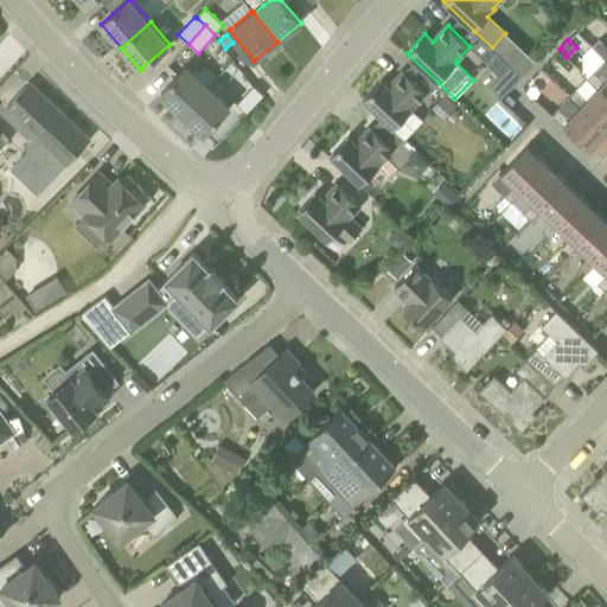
[(594,45),(606,58),(606,57),(606,46),(600,39),(594,45)]
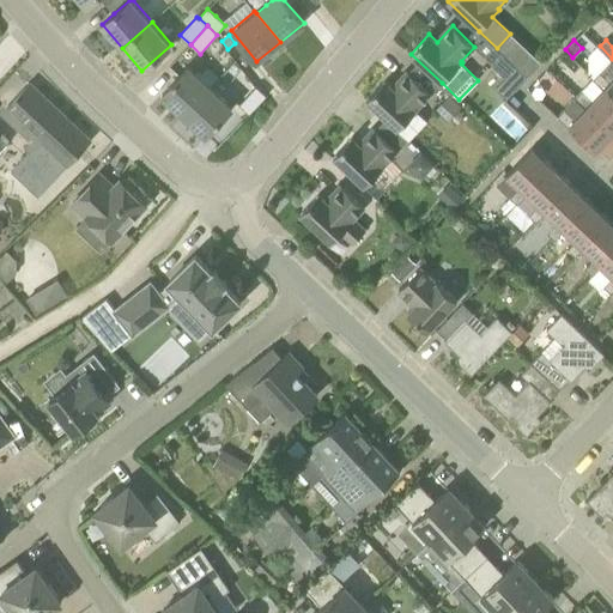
[(527,77),(503,54),(492,65),(507,78),(519,89),(522,85),(522,84),(528,78),(527,77)]
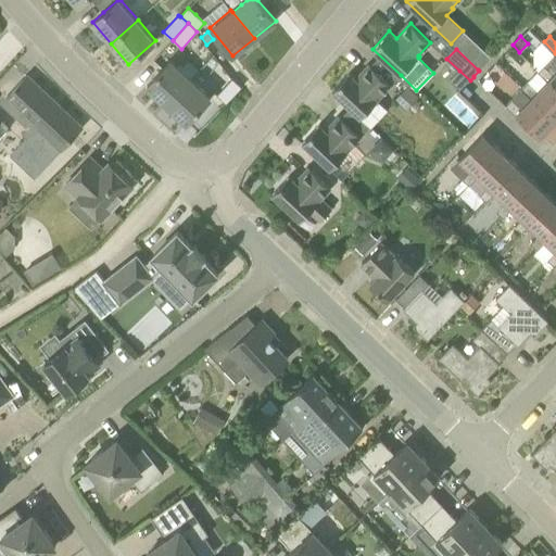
[(555,53),(540,71),(550,79),(555,86),(555,53)]
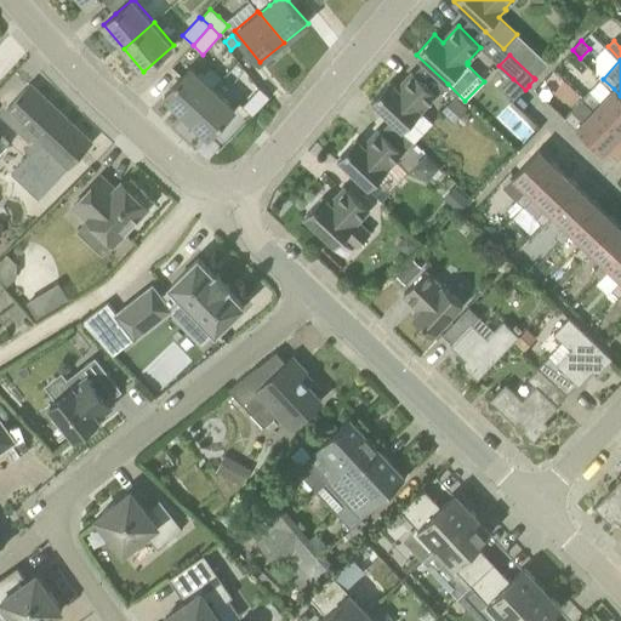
[(192,67),(164,96),(187,117),(214,87),(192,67)]
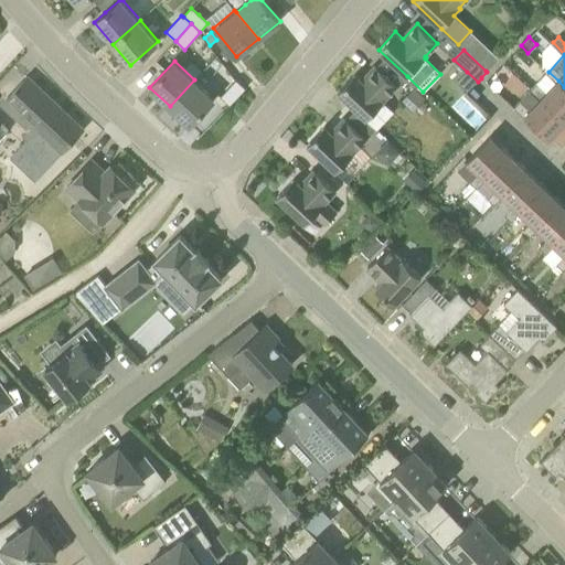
[(355,74),(338,93),(368,119),(385,99),(397,87),(376,66),(362,82),(355,74)]
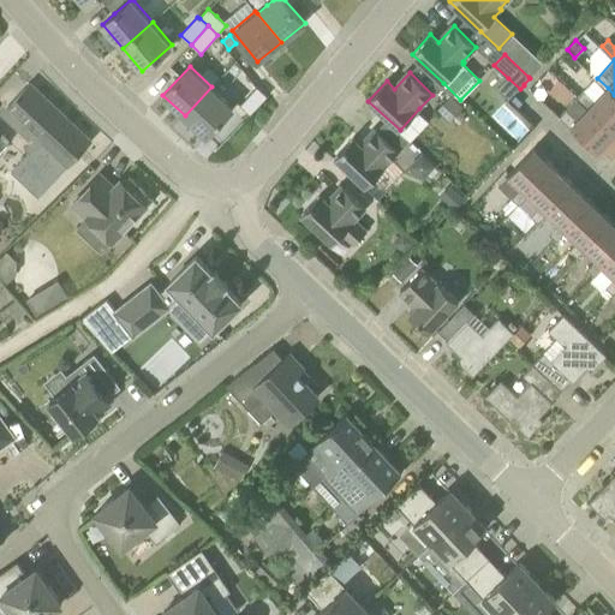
[(90,141),(30,84),(3,113),(36,145),(10,173),(37,198),(67,166),(90,141)]
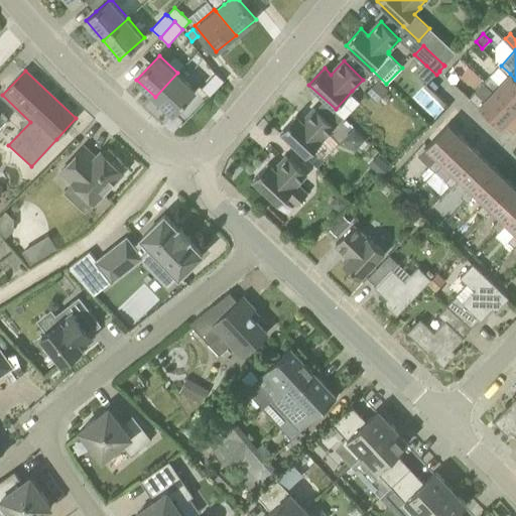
[(174,114),(194,93),(197,91),(177,73),(155,97),(174,114)]
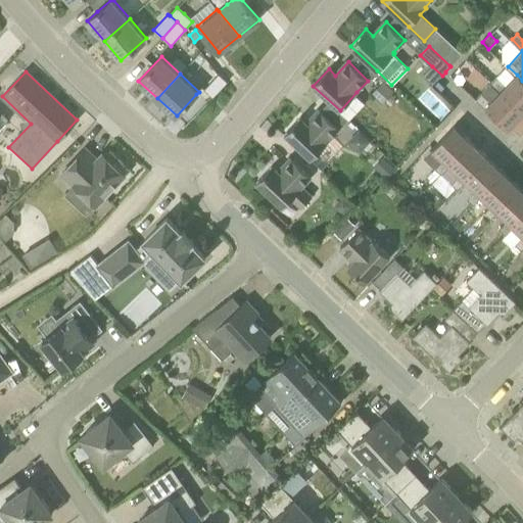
[(228,82),(219,74),(204,90),(212,97),(228,82)]
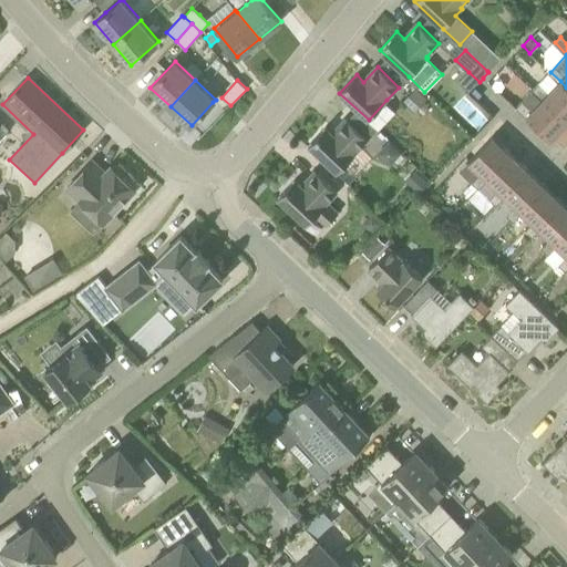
[(566,88),(560,81),(549,92),(539,83),(533,90),(566,121),(566,88)]
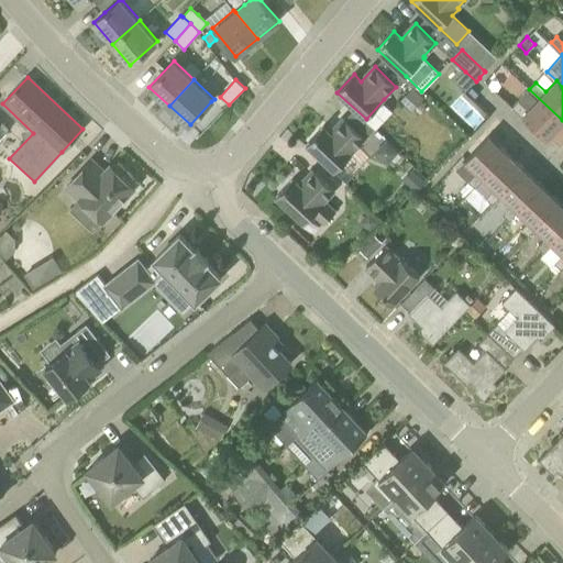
[(424,98),(412,87),(400,100),(411,111),(414,109),(420,102),(424,98)]
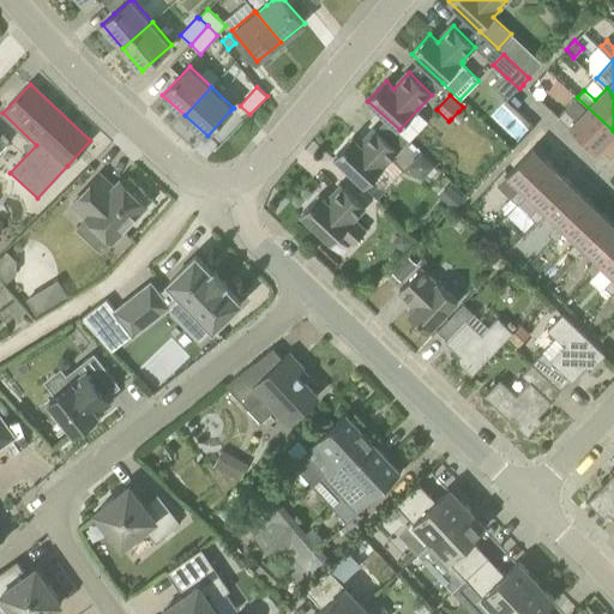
[(613,133),(613,131),(577,97),(565,110),(559,116),(570,127),(571,126),(597,151),(613,133)]
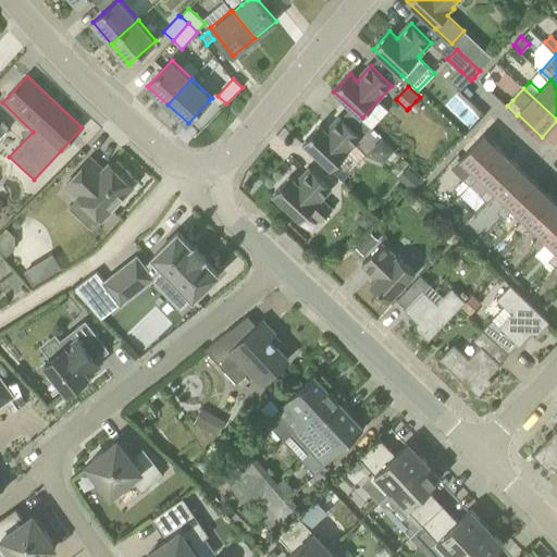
[(320,125),(302,143),(332,170),(349,150),(361,137),(342,118),(327,132),(320,125)]
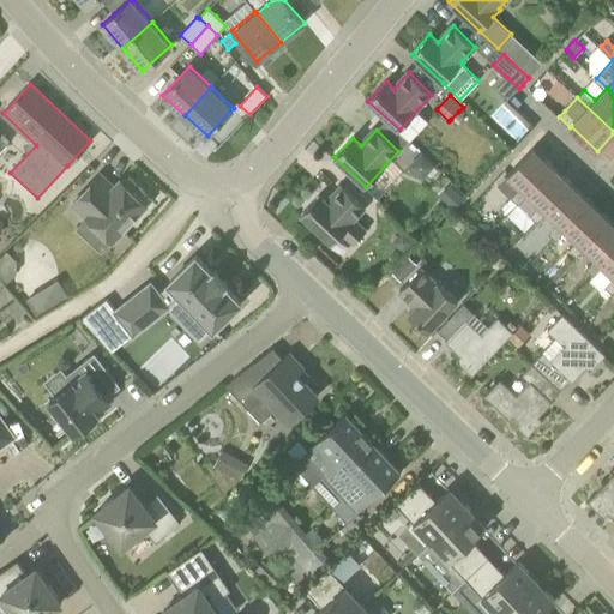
[(507,176),(525,193),(552,166),(534,148),(507,176)]
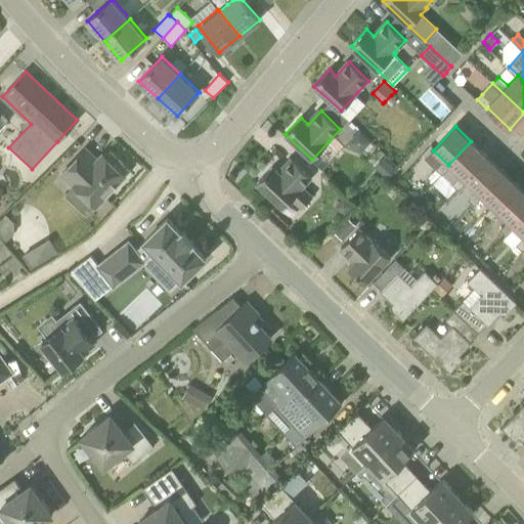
[(348,142),(359,154),(363,149),(370,142),(372,141),(360,130),(348,142)]
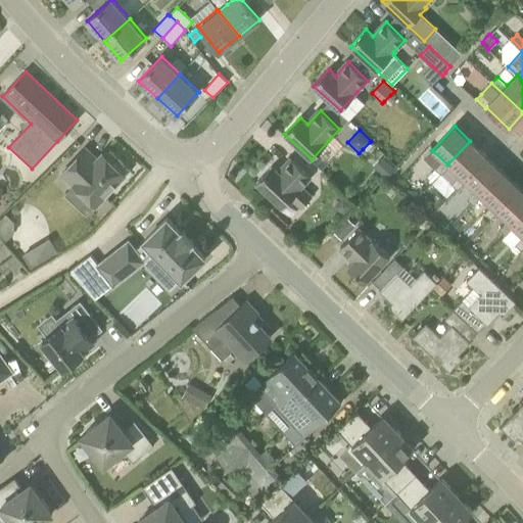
[(447,164),(439,173),(446,180),(456,188),(465,180),(486,156),(470,141),(447,164)]
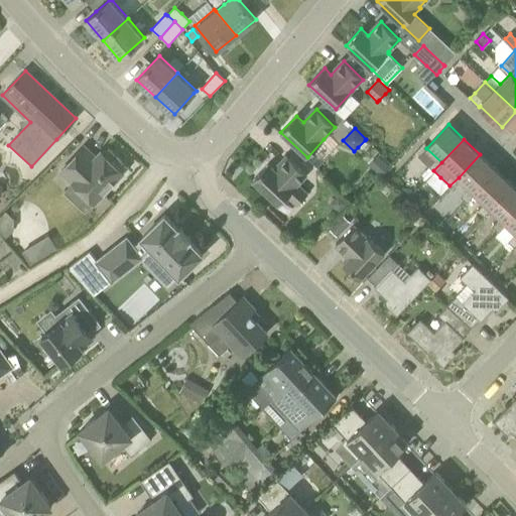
[(365,140),(358,147),(362,149),(368,142),(365,140)]
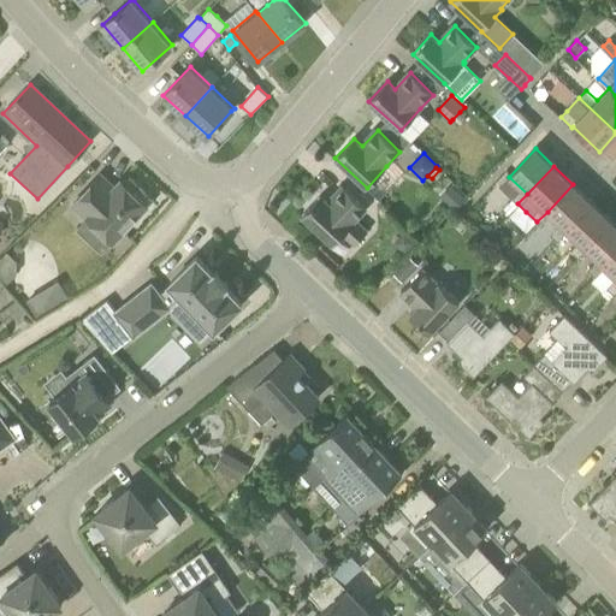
[(72,205),(113,242),(147,206),(120,181),(114,188),(101,175),(72,205)]
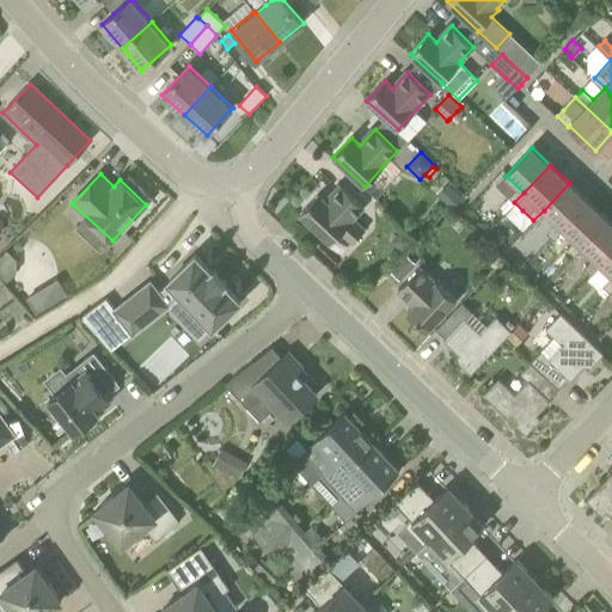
[(452,208),(464,196),(450,182),(436,194),(452,208)]
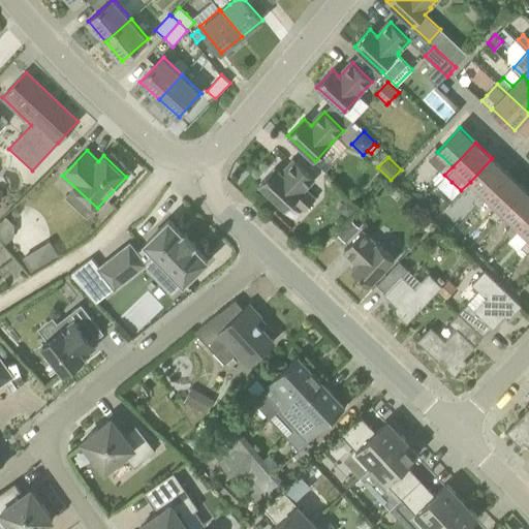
[(481,192),(472,201),(479,208),(489,198),(487,196),(508,174),(492,158),(470,182),(481,192)]
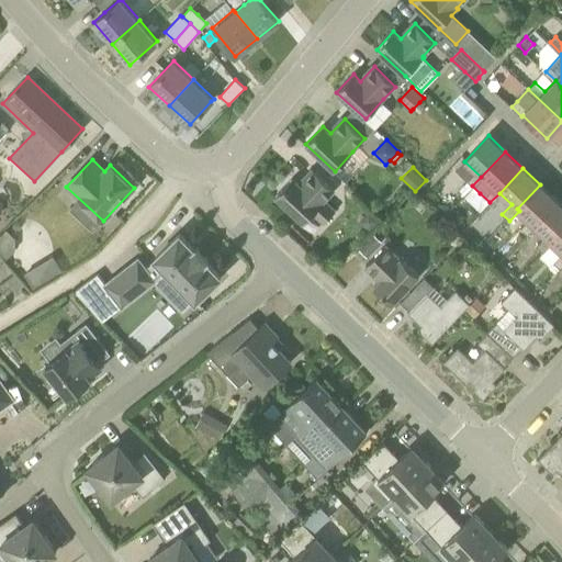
[(276,197),(304,223),(313,213),(324,223),(336,211),(325,201),(335,190),(314,170),(300,186),(292,178),(276,197)]
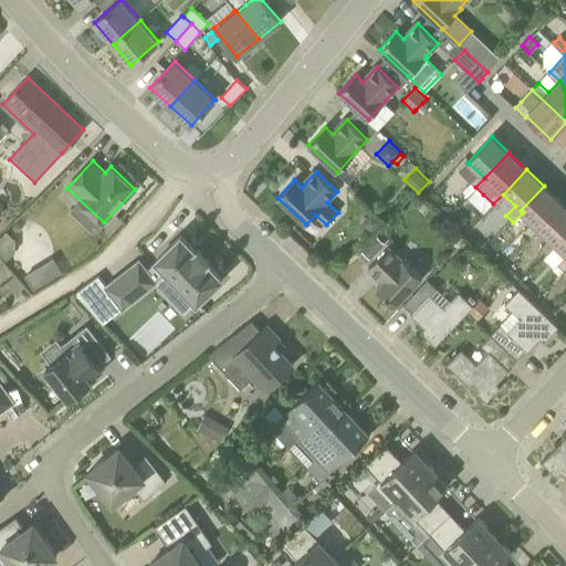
[(562,202),(544,186),(521,210),(523,212),(532,221),(523,231),(531,239),(540,229),(537,227),(562,202)]
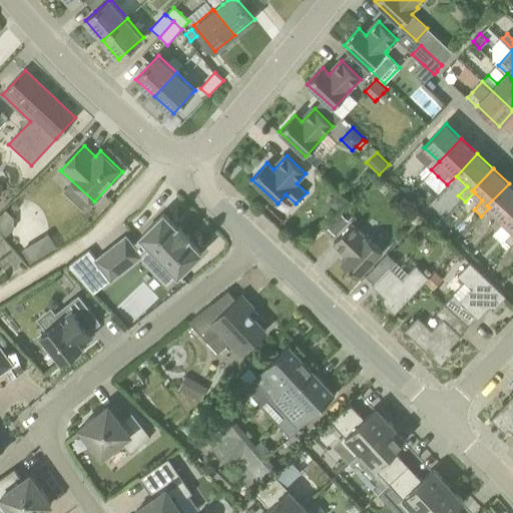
[(495,229),(512,209),(512,186),(509,183),(487,205),(489,207),(498,215),(490,224),(495,229)]
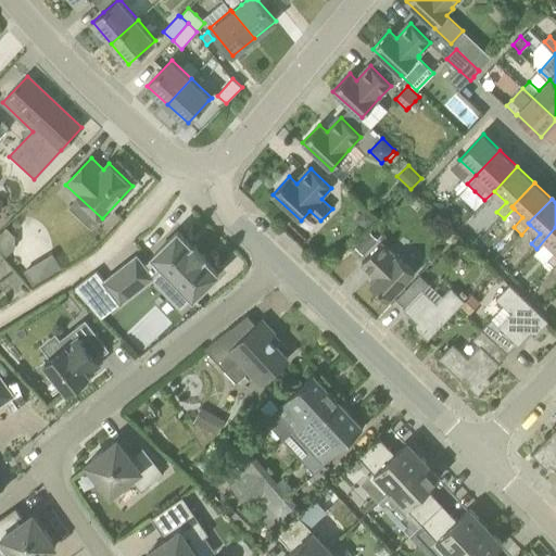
[(375,219),(364,210),(354,219),(364,230),(375,219)]
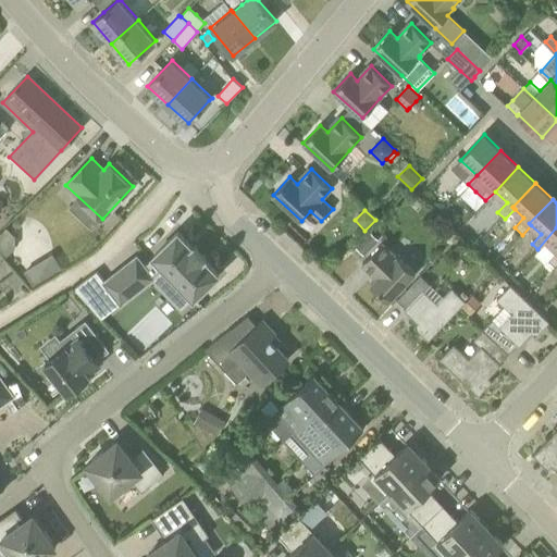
[(556,227),(537,249),(539,251),(556,267),(556,265),(556,227)]
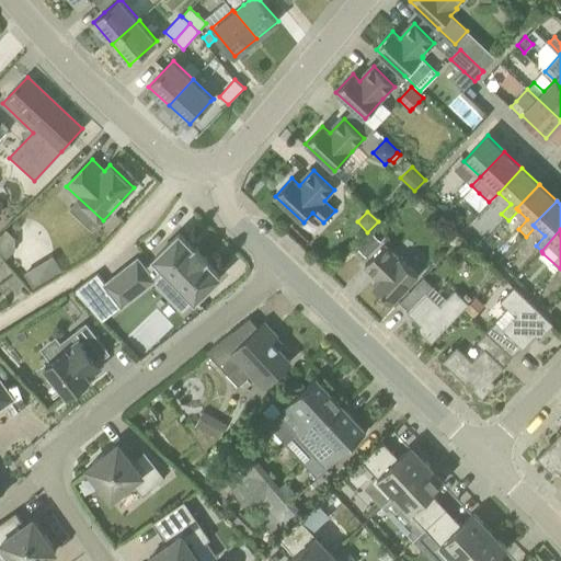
[(164,270),(195,301),(220,276),(180,235),(155,259),(146,268),(138,259),(105,285),(123,306),(155,281),(164,270)]
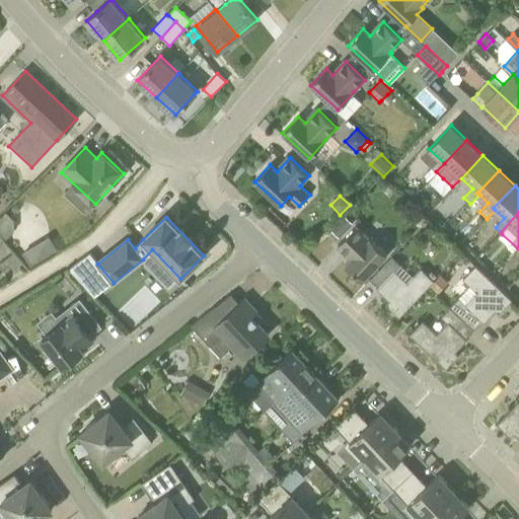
[(346,218),(332,232),(339,238),(353,224),(346,218)]
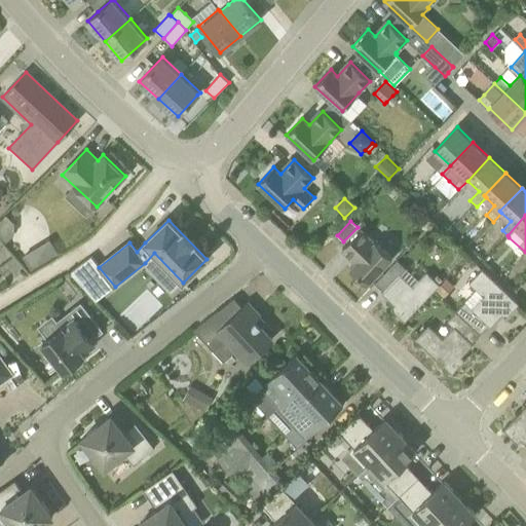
[(361,229),(342,249),(357,262),(349,269),(367,285),(392,258),(361,229)]
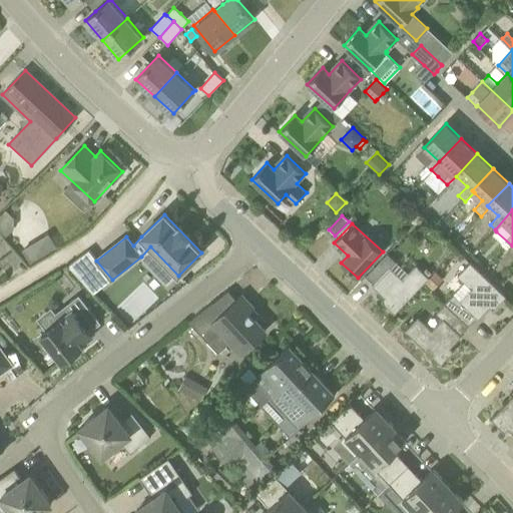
[(30,264),(43,254),(35,240),(21,249),(30,264)]
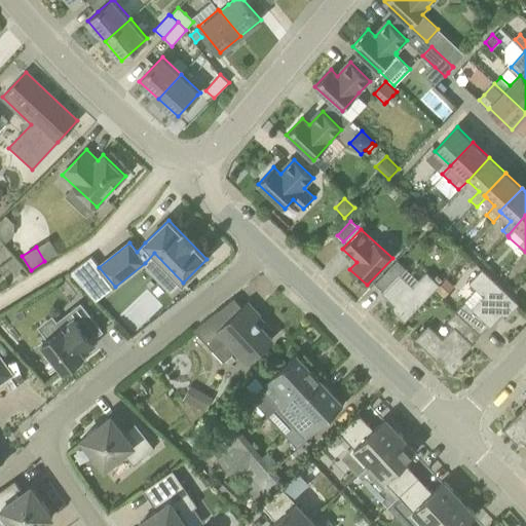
[(426,271),(418,280),(397,260),(375,283),(383,292),(382,293),(395,305),(391,308),(405,322),(440,285),(426,271)]
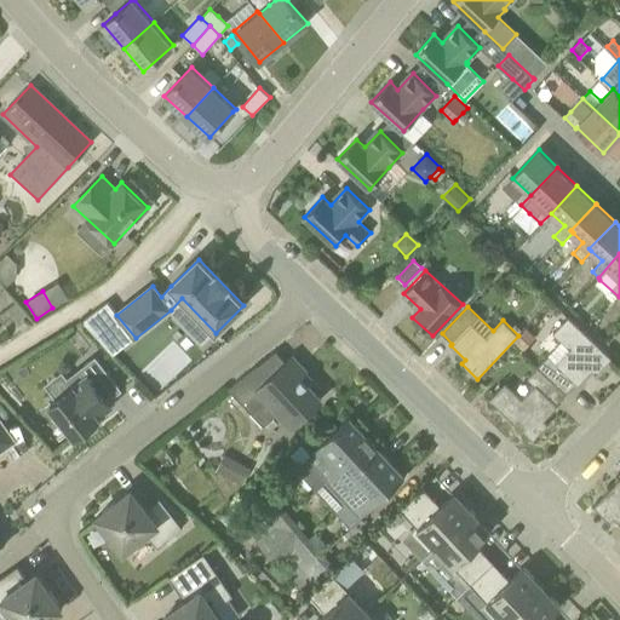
[(596,374),(612,359),(568,319),(555,333),(562,340),(547,355),(549,356),(538,367),(566,394),(579,384),(592,371),(596,374)]
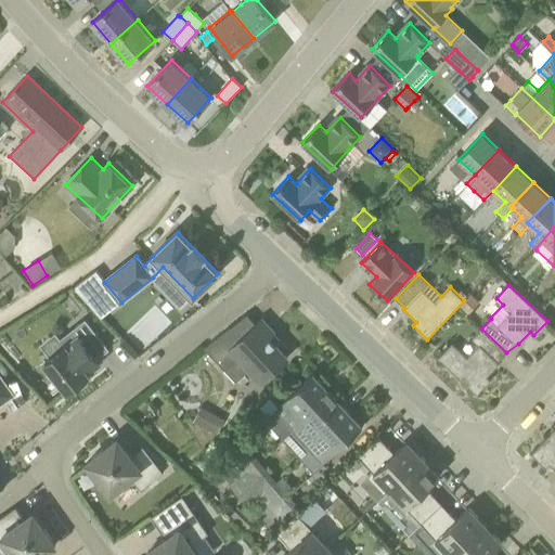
[(462,289),(457,293),(464,299),(467,295),(462,289)]
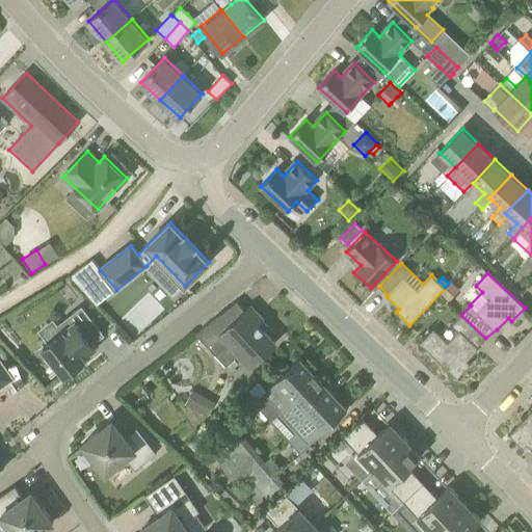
[(452,282),(441,294),(449,301),(459,289),(452,282)]
